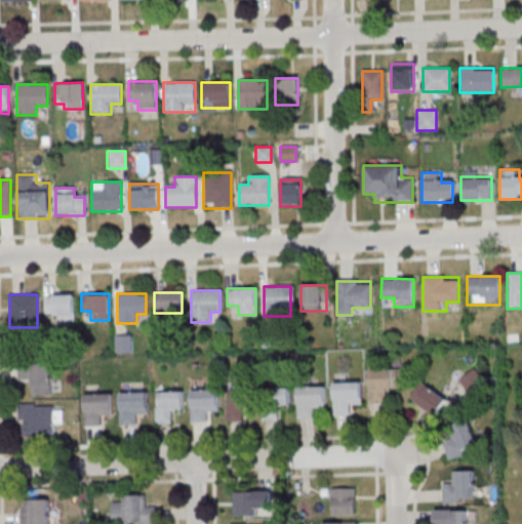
[(73,295),(45,295),(45,321),(73,321),(73,295)]
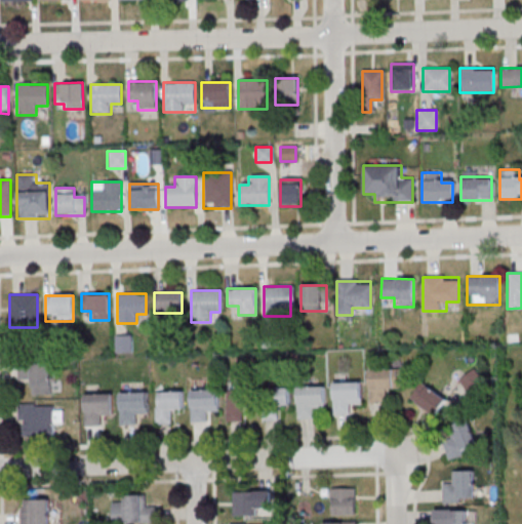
[(130,335),(114,335),(114,353),(130,353),(130,335)]
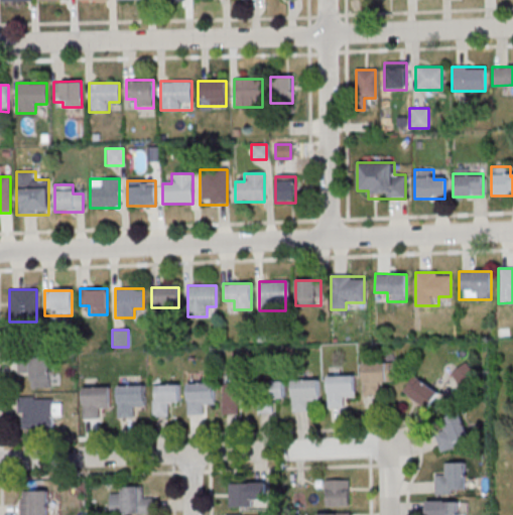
[(16,359),(16,376),(29,376),(29,389),(49,389),(49,359),(16,359)]
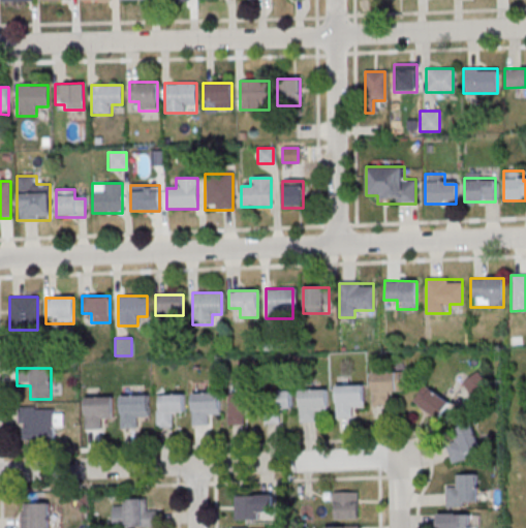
[(371,405),(390,405),(390,394),(402,394),(402,372),(371,372),(371,405)]
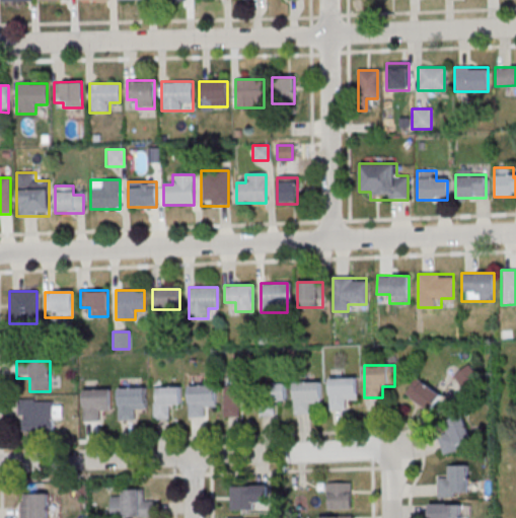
[(477,380),(466,365),(451,376),(462,391),(477,380)]
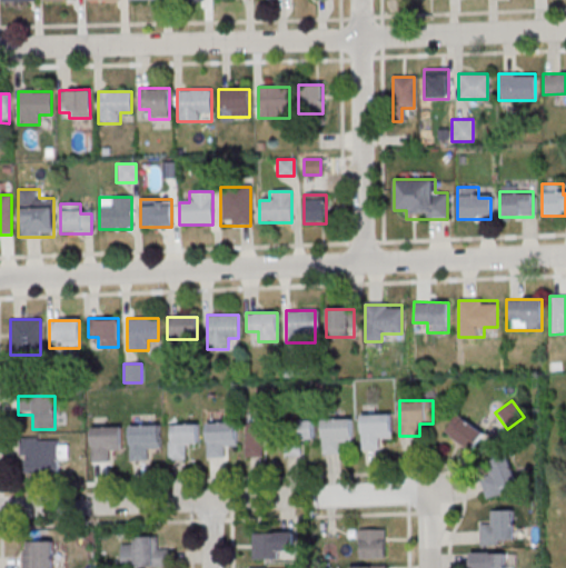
[(359,450),(380,450),(380,438),(391,438),(391,415),(359,415),(359,450)]
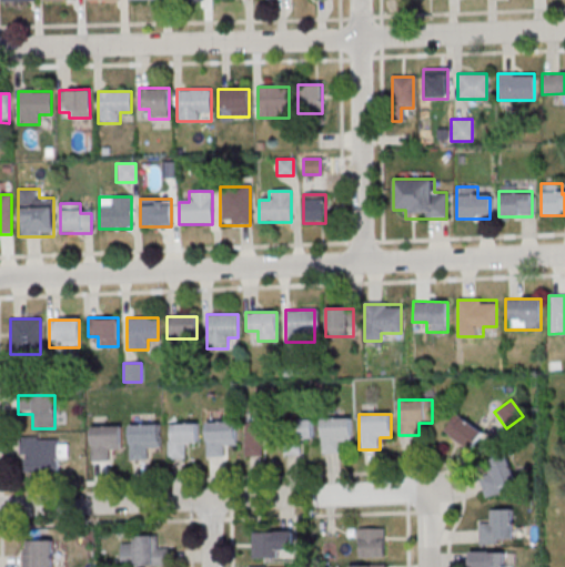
[(483,434),(452,415),(441,433),(472,453),(483,434)]
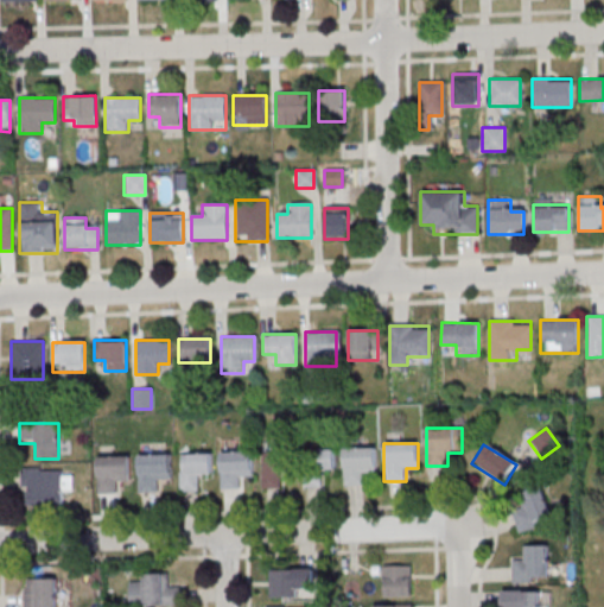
[(341,486),(364,486),(364,473),(376,473),(376,448),(341,448),(341,486)]
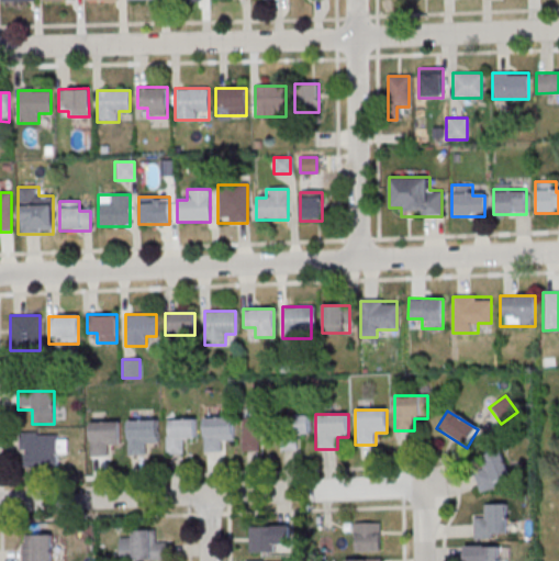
[(309,415),(277,415),(278,451),(298,450),(298,436),(309,436),(309,415)]
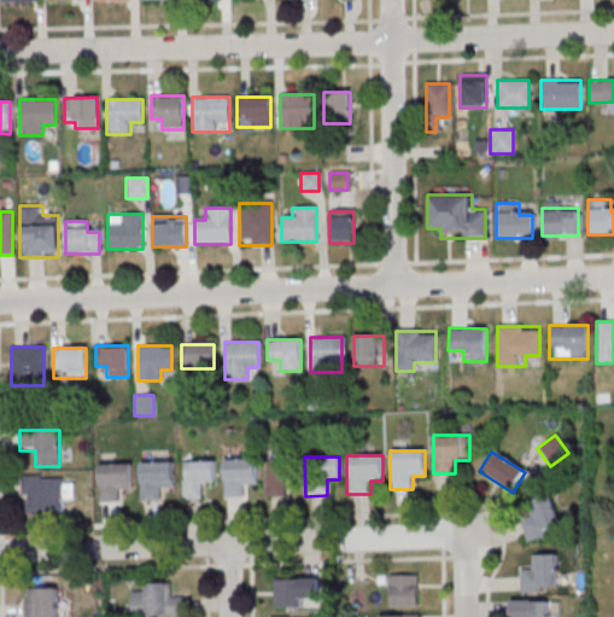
[(287,459),(264,459),(264,496),(287,496),(287,459)]
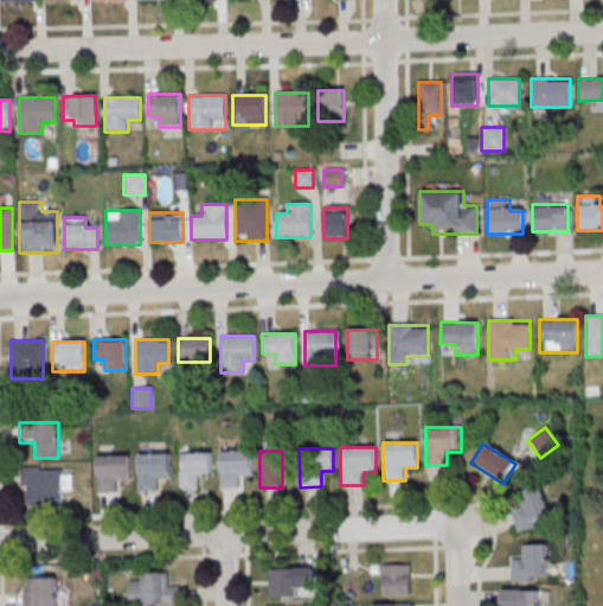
[(251,477),(251,452),(218,452),(218,489),(239,489),(239,477),(251,477)]
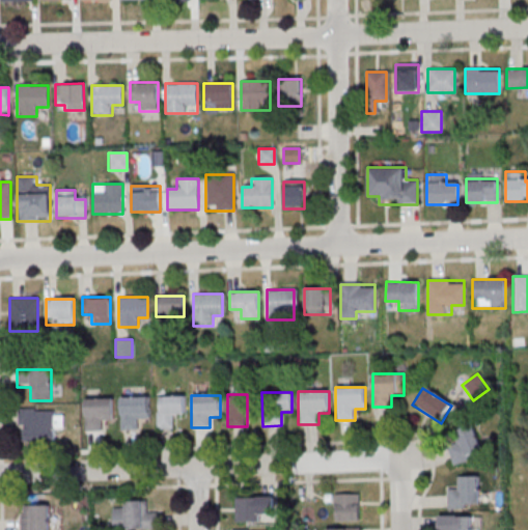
[(185,418),(185,396),(156,396),(156,428),(173,428),(173,418),(185,418)]
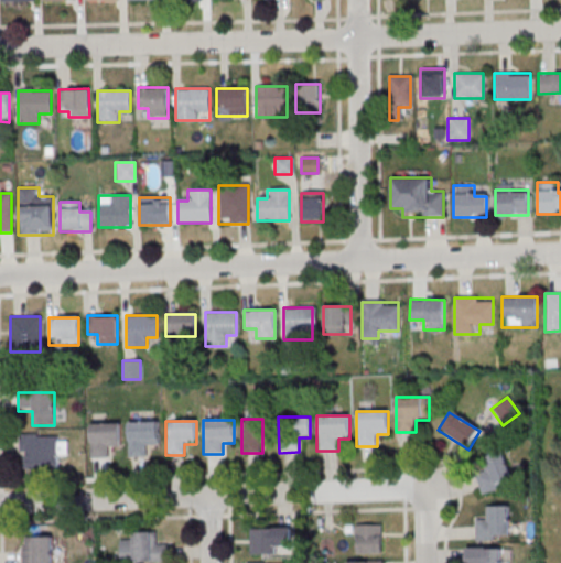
[(158,422),(127,422),(127,456),(148,456),(148,445),(158,445),(158,422)]
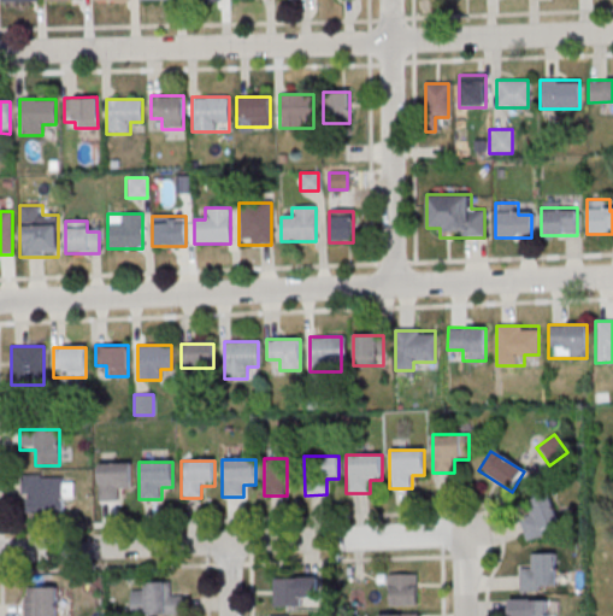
[(98,463),(98,500),(119,500),(119,488),(131,488),(131,463),(98,463)]
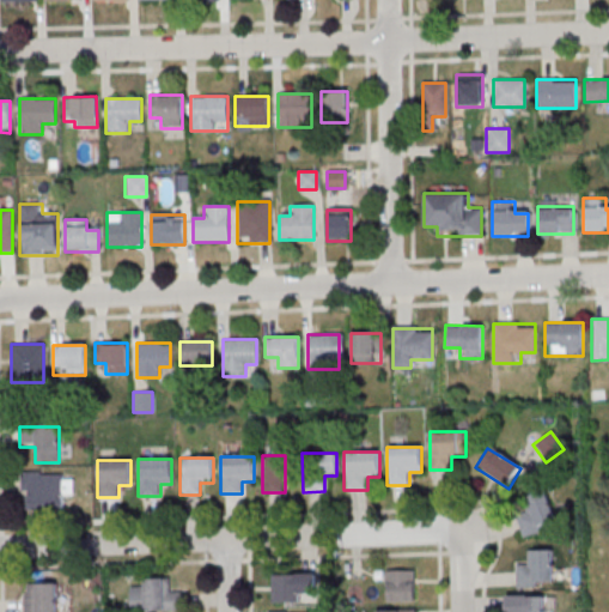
[(61,511),(61,494),(67,494),(67,473),(22,473),(22,511),(61,511)]
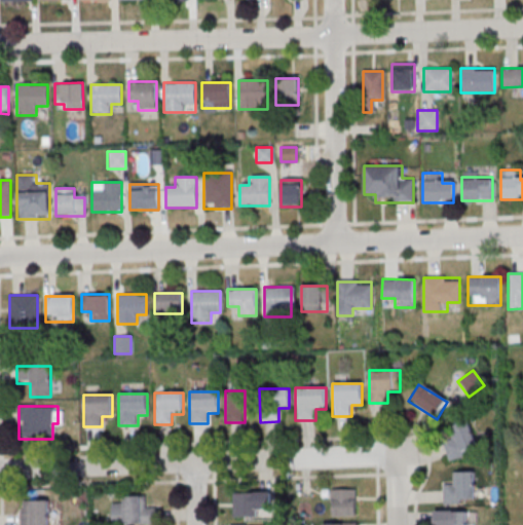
[(470,422),(446,427),(453,457),(476,452),(470,422)]
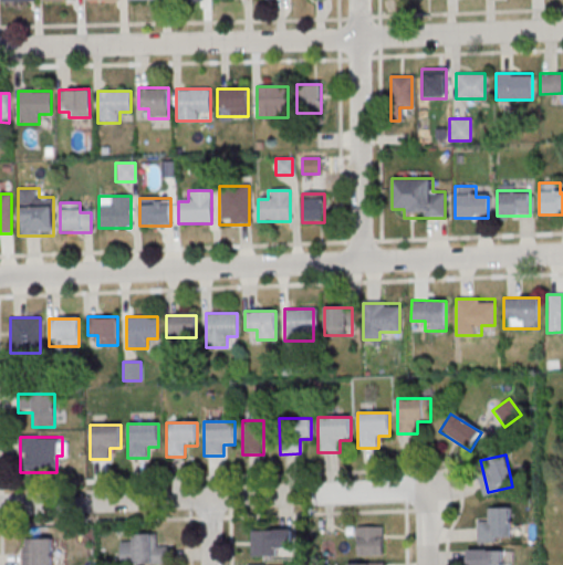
[(476,544),(509,544),(509,510),(488,510),(488,523),(476,523),(476,544)]
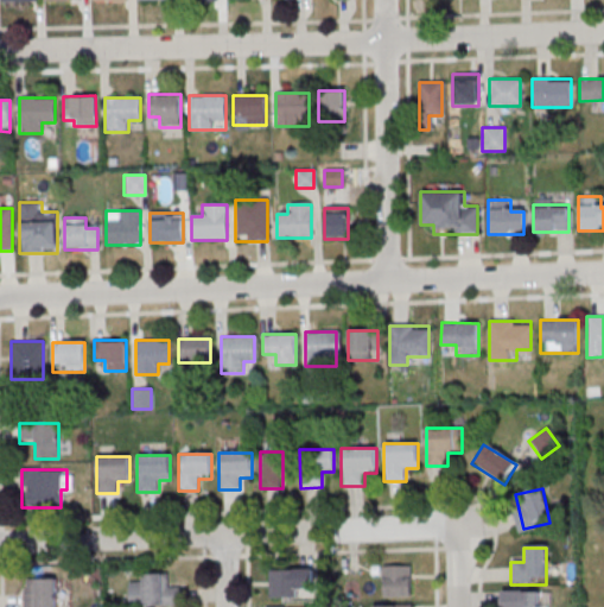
[(409,566),(380,566),(380,596),(409,596),(409,566)]
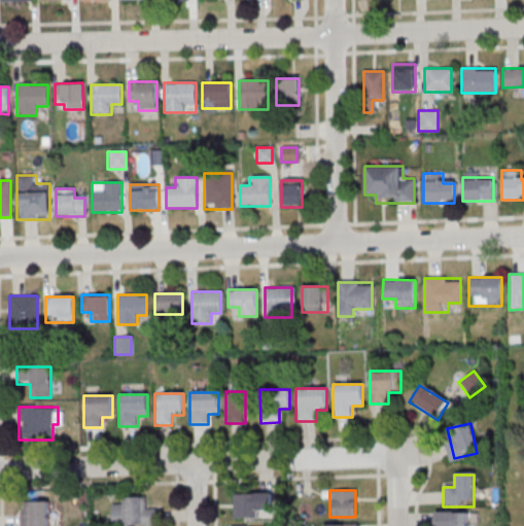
[(232,493),(232,518),(259,518),(259,509),(271,509),(271,493),(232,493)]
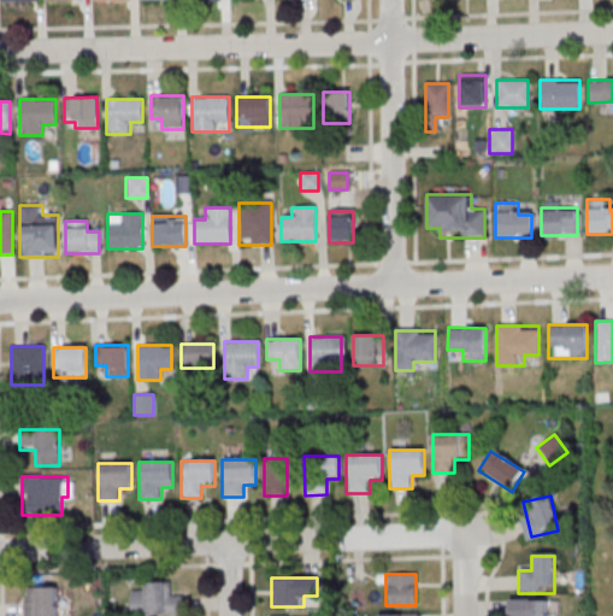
[(181,615),(181,594),(169,594),(168,582),(141,584),(142,591),(129,592),(129,615),(181,615)]
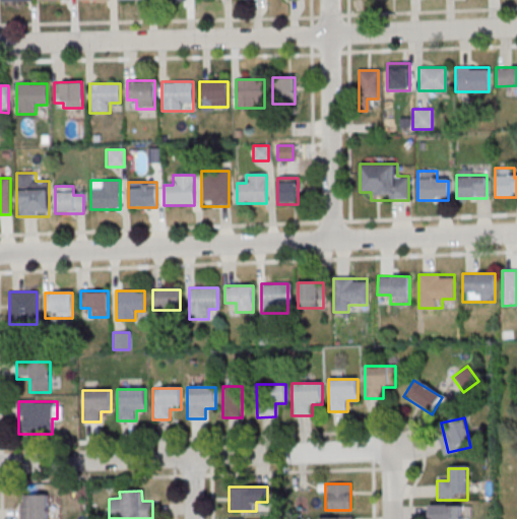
[(47,518),(47,496),(18,496),(18,518),(47,518)]
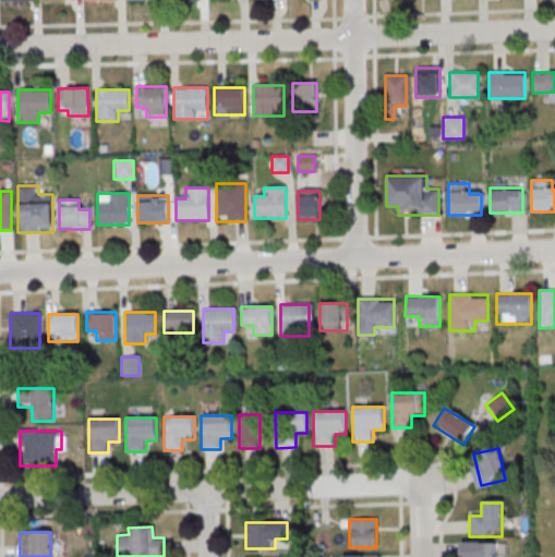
[(494,556),(494,543),(460,543),(460,556),(494,556)]
